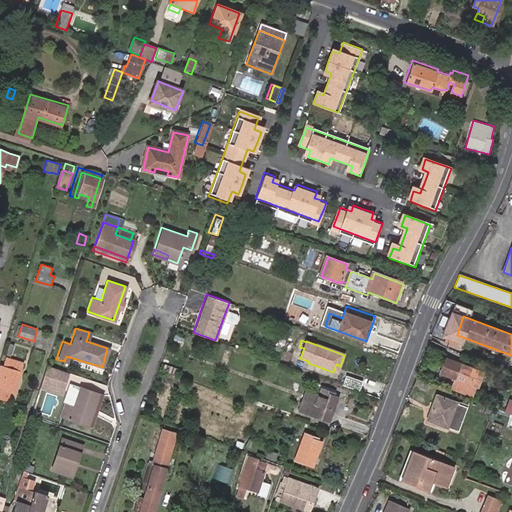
[(10,391),(14,392),(23,364),(4,357),(0,371),(0,397),(7,400),(10,391)]
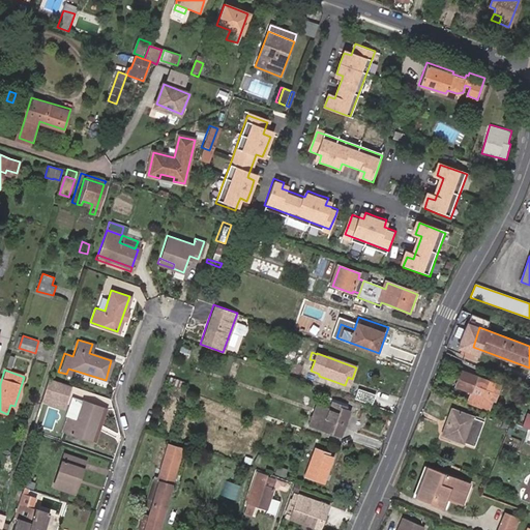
[(482,391),(490,394),(494,385),(460,372),(453,388),(467,393),(463,403),(475,407),(482,391)]
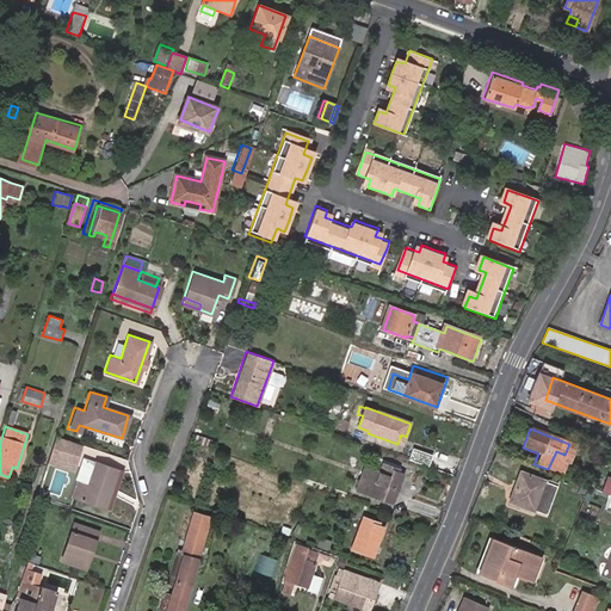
[(69,440),(55,436),(49,456),(63,461),(69,440)]
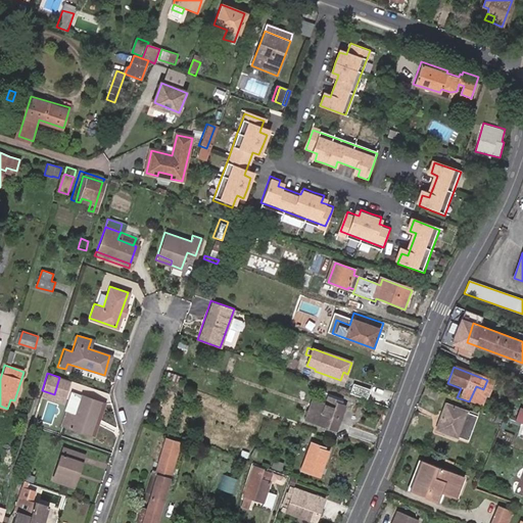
[(477,406),(483,389),(476,386),(469,401),(477,406)]
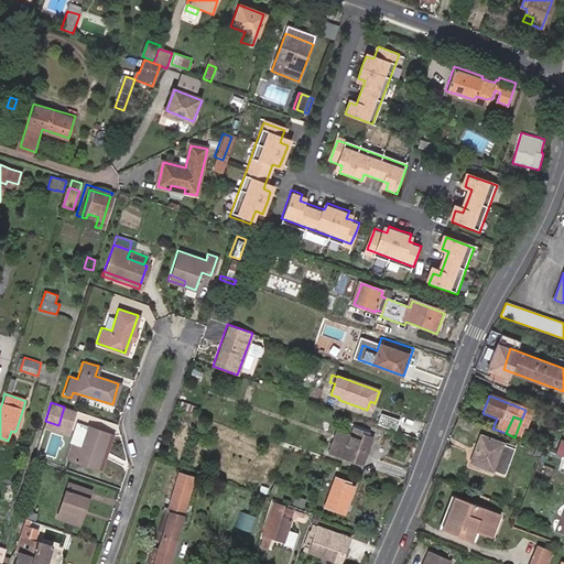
[(457,418),(454,427),(470,434),(474,424),(457,418)]
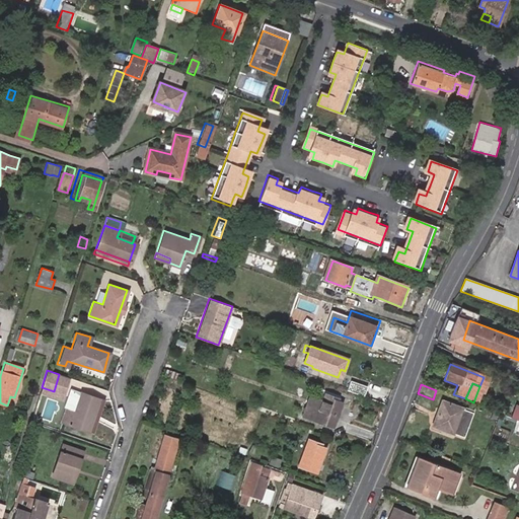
[(94,385),(92,392),(105,397),(108,390),(94,385)]
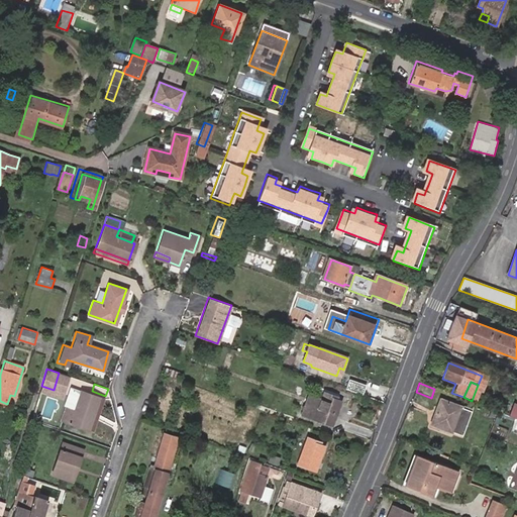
[(88,429),(99,399),(80,392),(74,410),(65,407),(61,420),(88,429)]
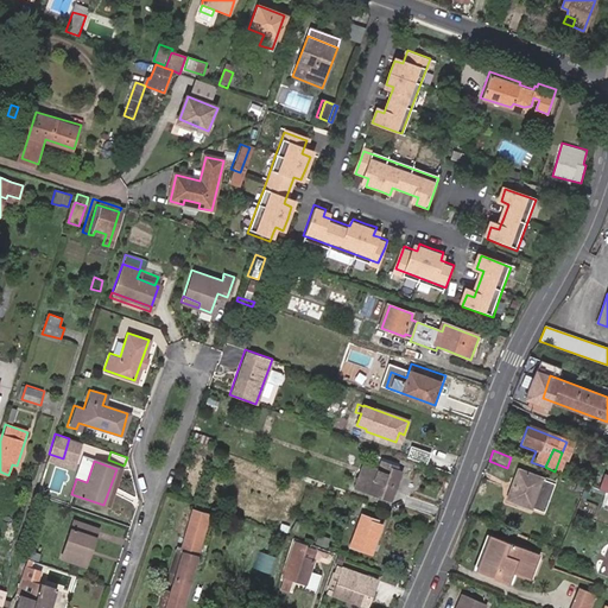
[(365,466),(356,489),(391,501),(401,473),(391,469),(392,467),(381,463),(379,470),(365,466)]
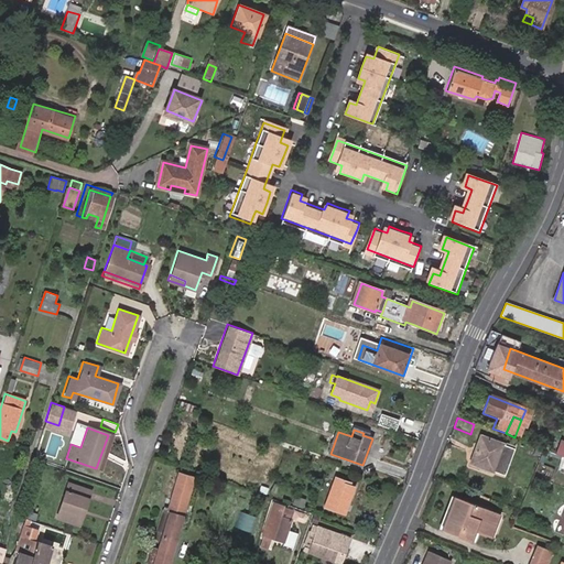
[(554,438),(549,453),(556,455),(562,442),(554,438)]
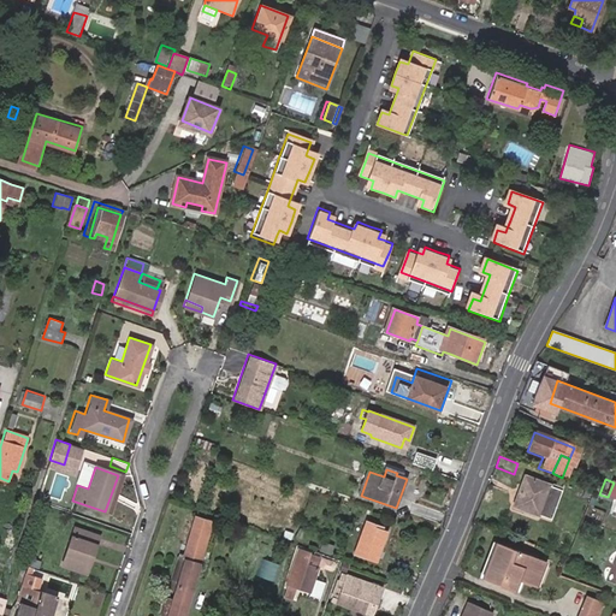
[(523,519),(529,521),(542,491),(525,485),(516,509),(526,513),(523,519)]
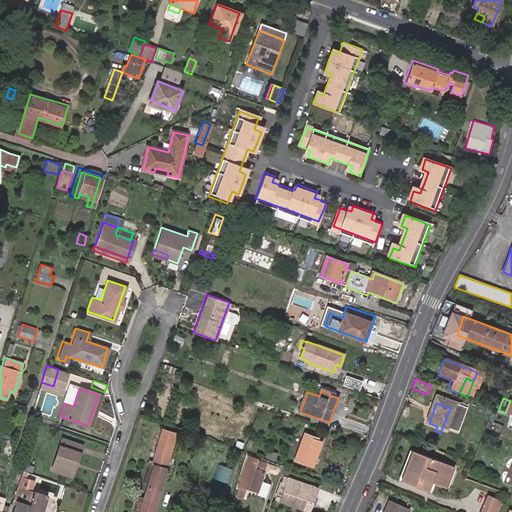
[(490,410),(484,407),(482,413),(488,415),(490,410)]
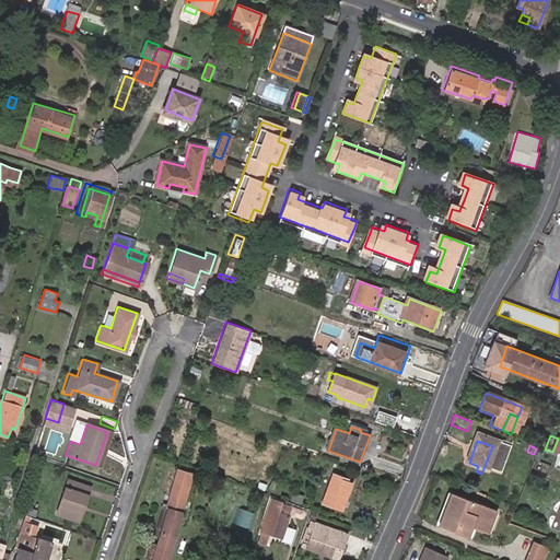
[(492,446),(481,474),(500,480),(511,454),(492,446)]
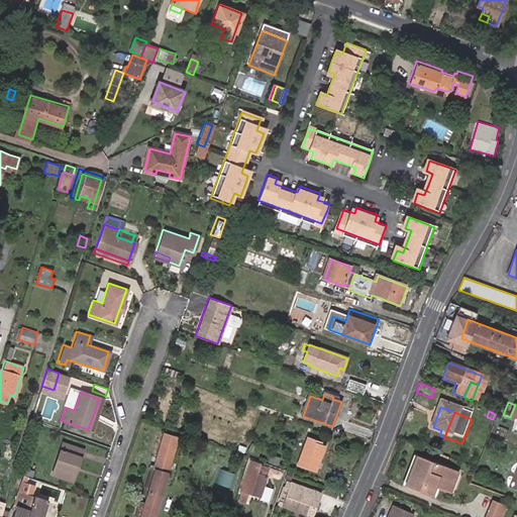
[(154,470),(167,474),(177,439),(165,435),(156,466),(154,470)]
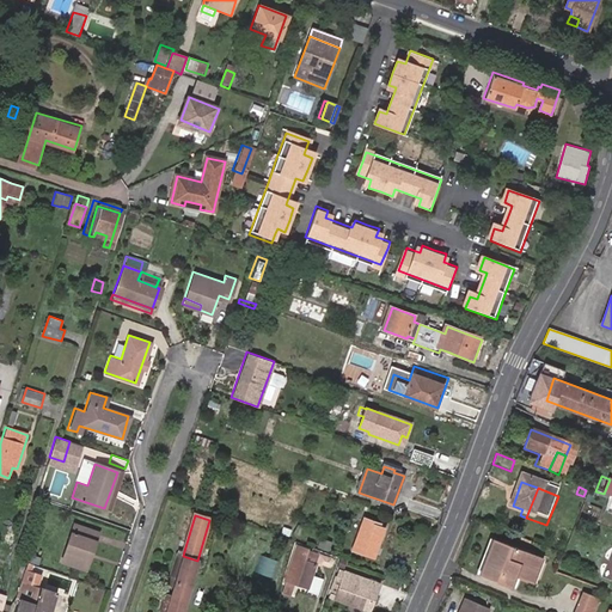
[(365,519),(353,550),(374,557),(384,530),(374,526),(374,522),(365,519)]
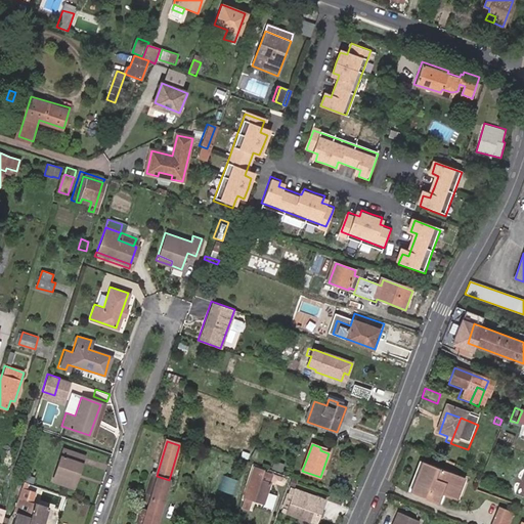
[(73,470),(79,472),(84,455),(61,448),(51,480),(68,485),(73,470)]
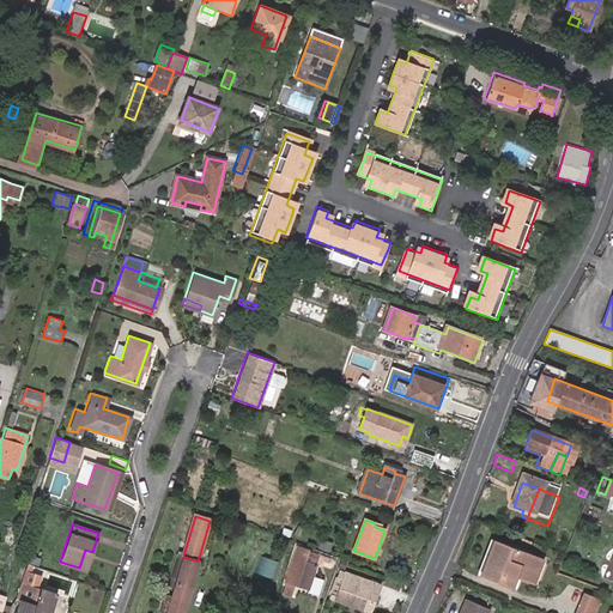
[(530,587),(541,559),(493,541),(489,554),(496,557),(486,580),(514,590),(517,581),(521,583),(530,587)]
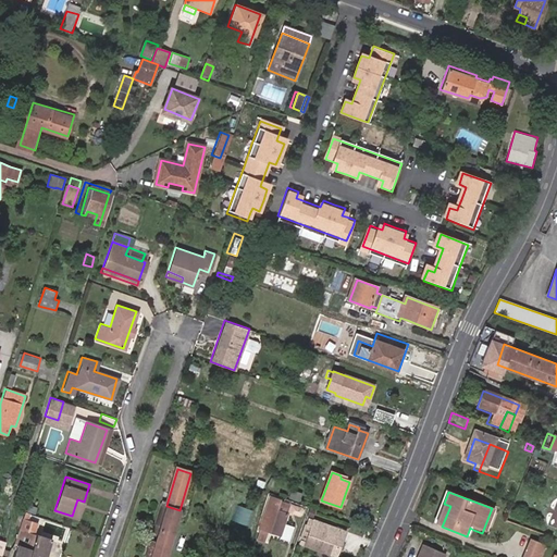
[(267,493),(256,529),(277,536),(277,537),(287,541),(292,527),(283,523),(286,511),(285,511),(275,508),(277,500),(279,497),(267,493)]
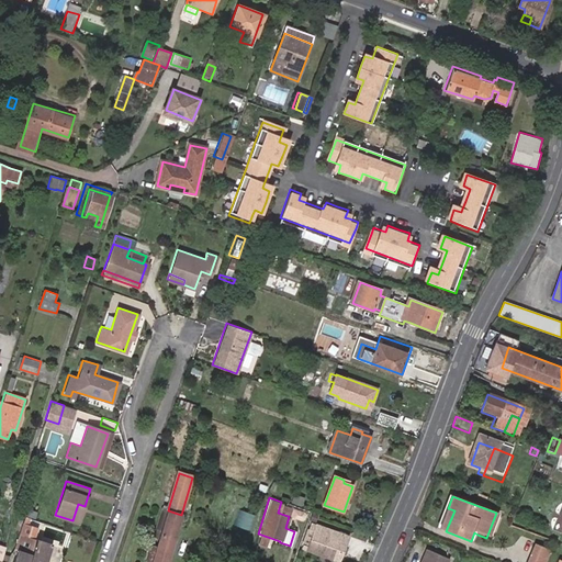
[(79,523),(85,506),(78,504),(72,520),(79,523)]
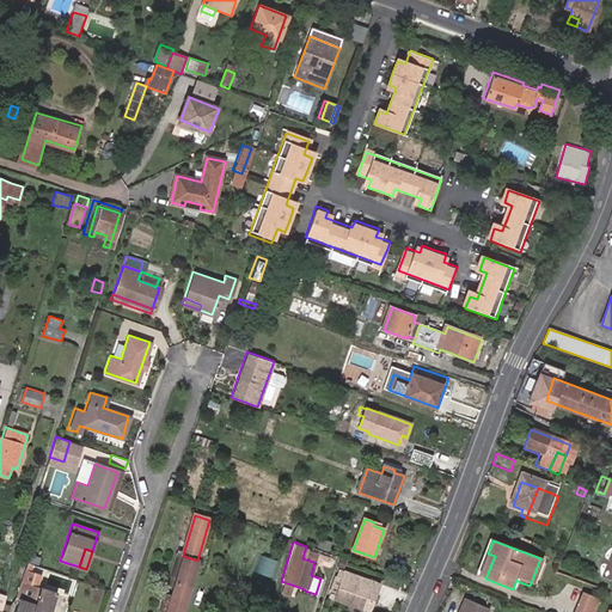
[(303,558),(313,562),(317,552),(305,550),(303,558)]
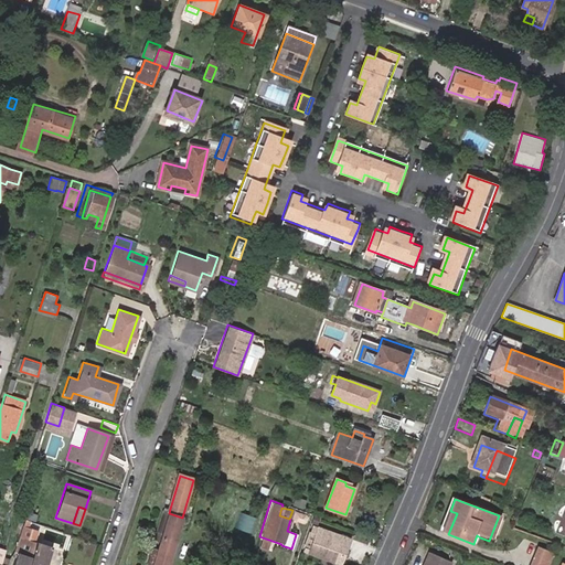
[(457,513),(450,511),(441,532),(448,534),(457,513)]
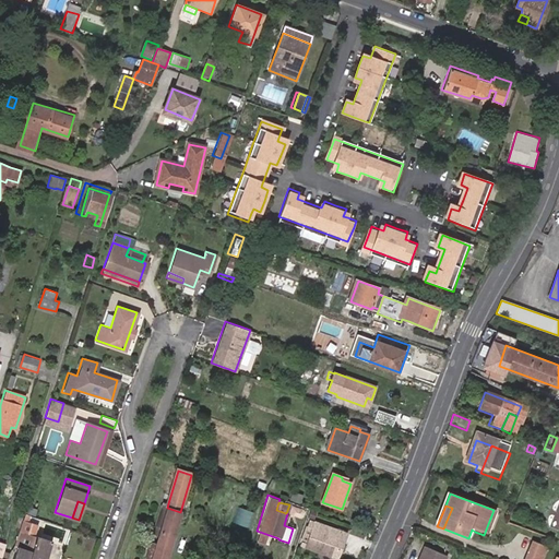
[(152,542),(157,543),(167,510),(161,508),(152,536),(153,536),(152,542)]
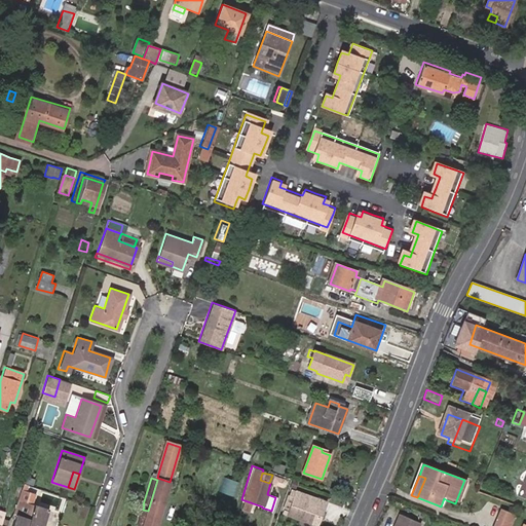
[(148,511),(147,514),(140,512),(135,525),(156,525),(170,483),(157,480),(148,511)]
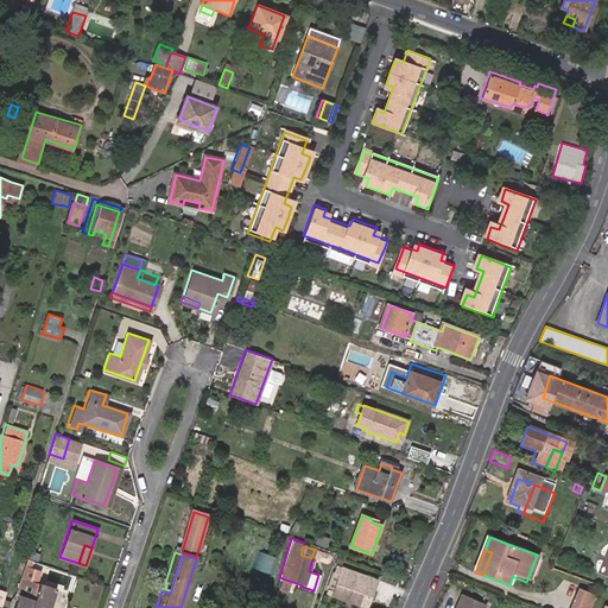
[(542,557),(537,555),(526,582),(531,583),(542,557)]
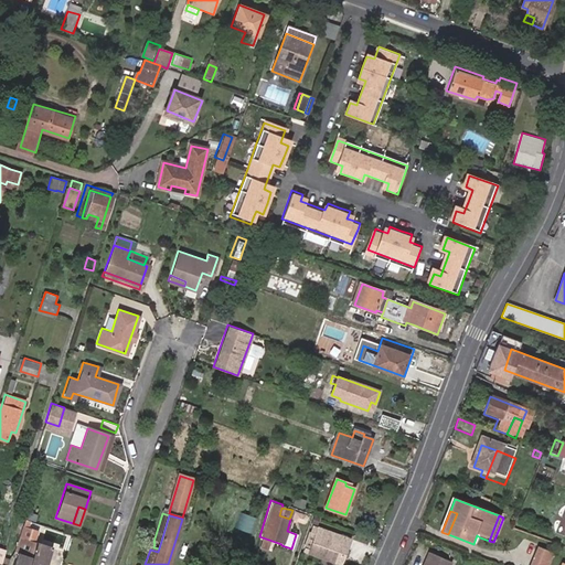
[(23,526),(20,537),(29,540),(34,522),(25,520),(23,526)]
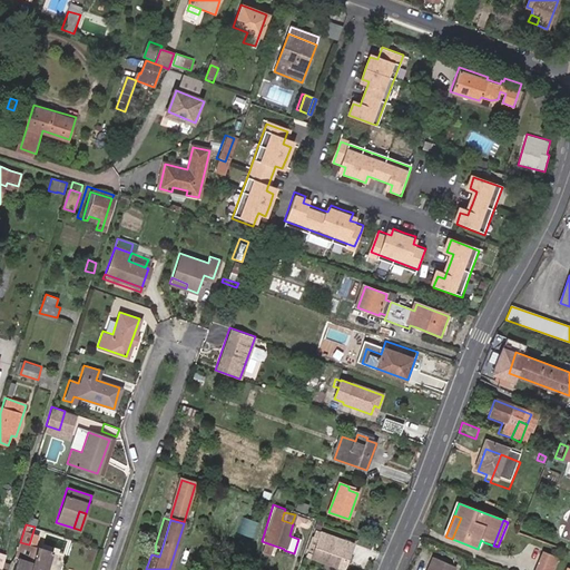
[(341,569),(351,543),(315,531),(306,557),(341,569)]
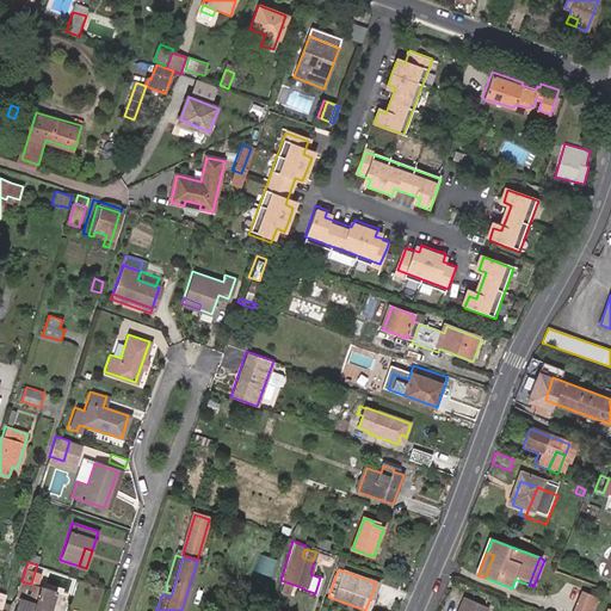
[(36,603),(34,610),(51,610),(57,592),(56,592),(57,587),(54,586),(53,591),(31,584),(22,581),(17,597),(36,603)]
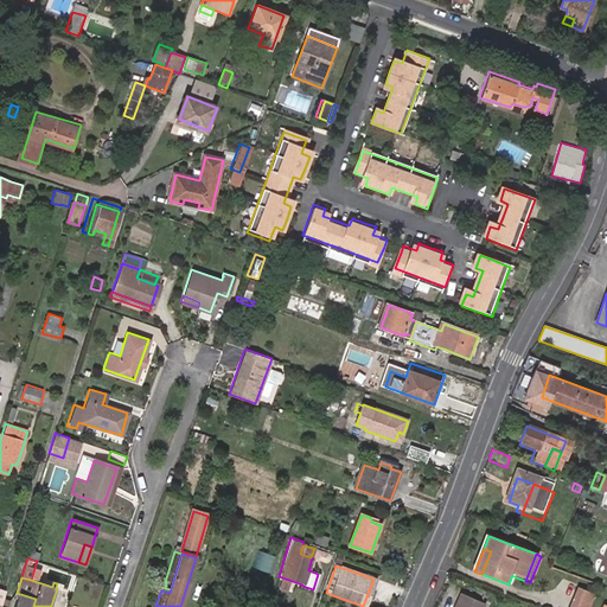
[(588,606),(594,594),(577,587),(568,606),(588,606)]
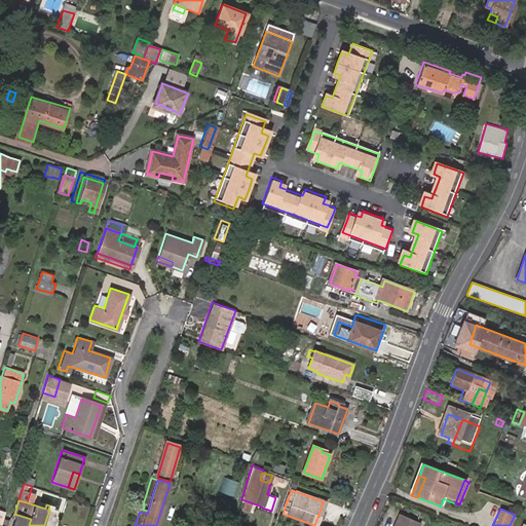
[(13,525),(29,525),(31,519),(14,514),(13,517),(16,518),(13,525)]
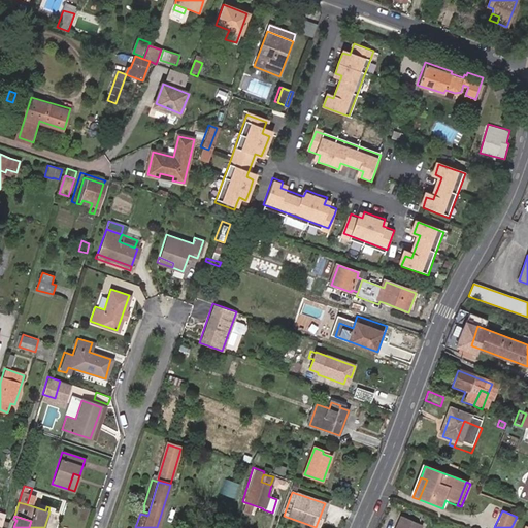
[(421,527),(422,526),(402,518),(398,527),(421,527)]
